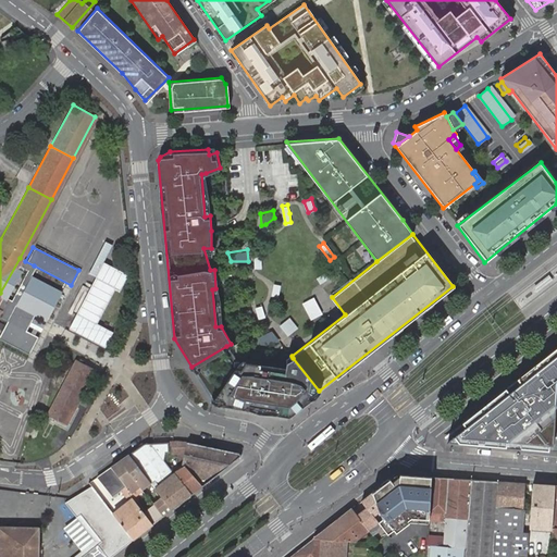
[(25,261),(20,258),(0,293),(0,317),(4,320),(0,329),(0,339),(26,354),(36,336),(24,330),(26,325),(29,318),(33,312),(45,319),(59,293),(28,277),(34,265),(25,261)]
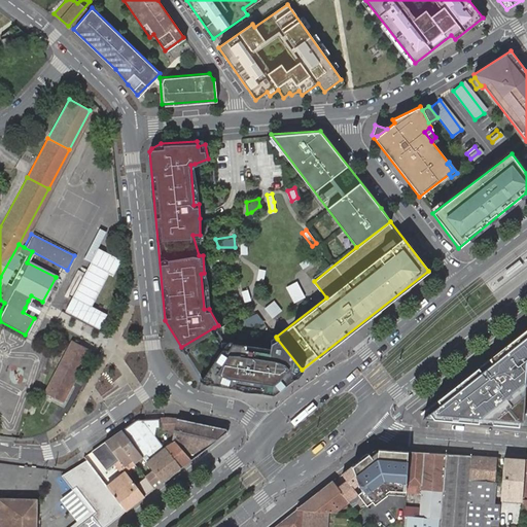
[(308,257),(299,262),(302,267),(311,261),(308,257)]
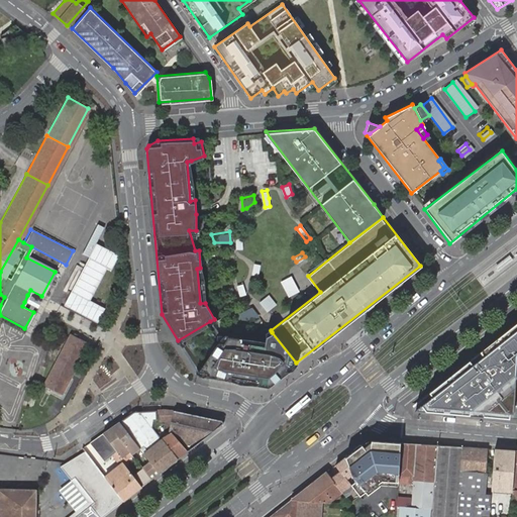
[(87,276),(73,302),(89,310),(102,285),(101,284),(105,275),(93,269),(88,277),(87,276)]
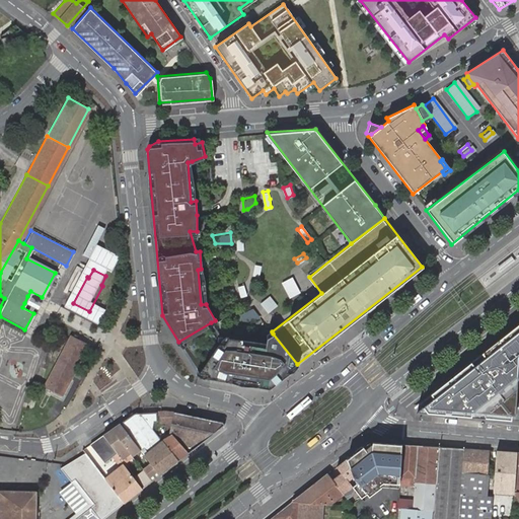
[(290,276),(281,281),(289,296),(298,291),(290,276)]
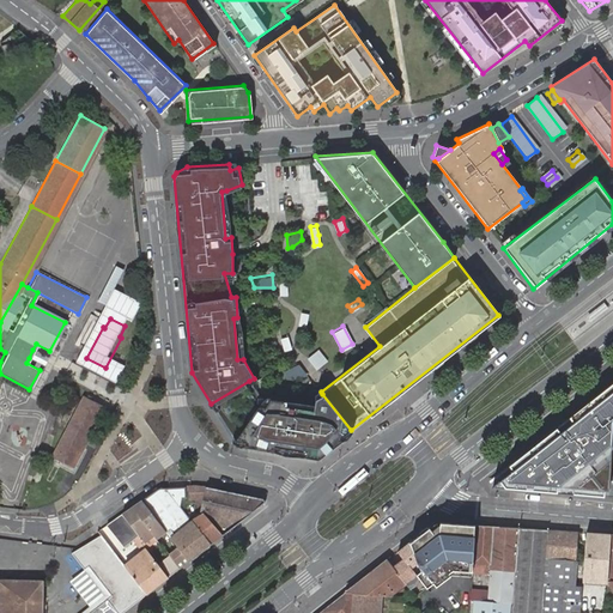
[(325,360),(316,349),(305,356),(315,368),(325,360)]
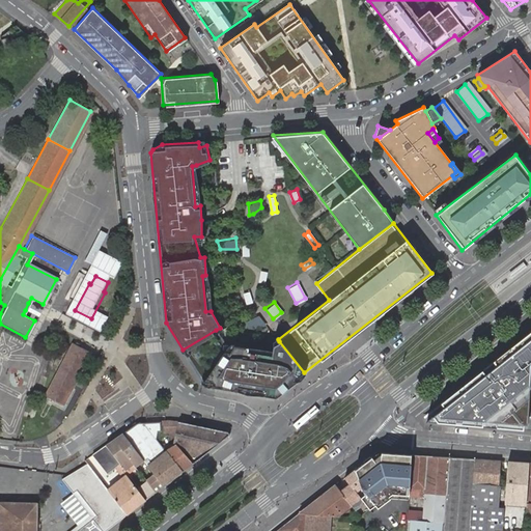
[(39,309),(28,303),(25,310),(36,315),(39,309)]
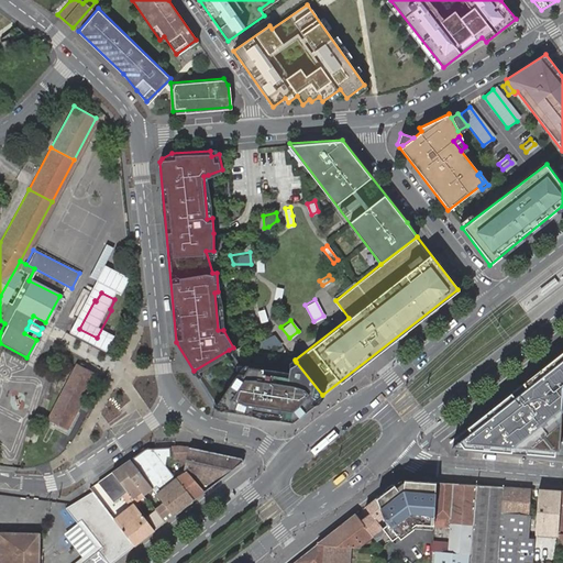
[(282,344),(274,334),(252,344),(258,351),(282,344)]
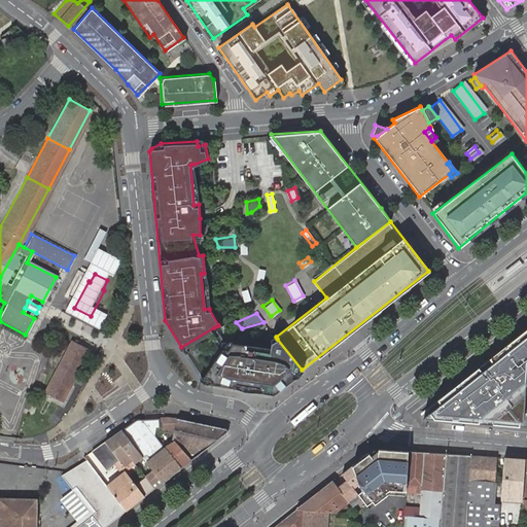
[(214,327),(181,347),(202,380),(269,391),(277,389),(302,370),(277,339),(271,344),(270,351),(246,346),(246,343),(227,340),(225,342),(214,327)]
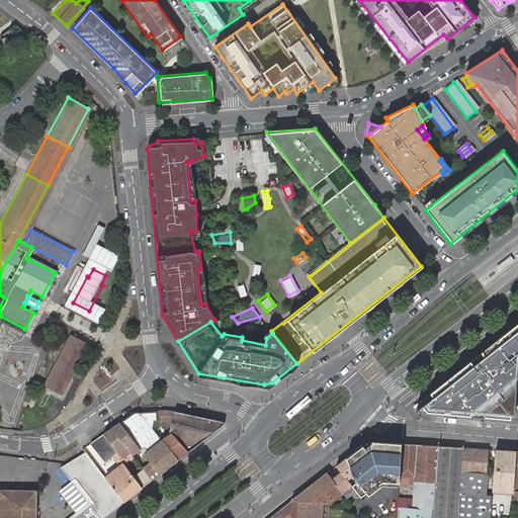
[(433,397),(417,410),(517,417),(517,406),(514,406),(515,376),(516,368),(516,363),(517,362),(517,323),(482,351),(485,355),(472,365),(469,361),(431,393),(433,397)]
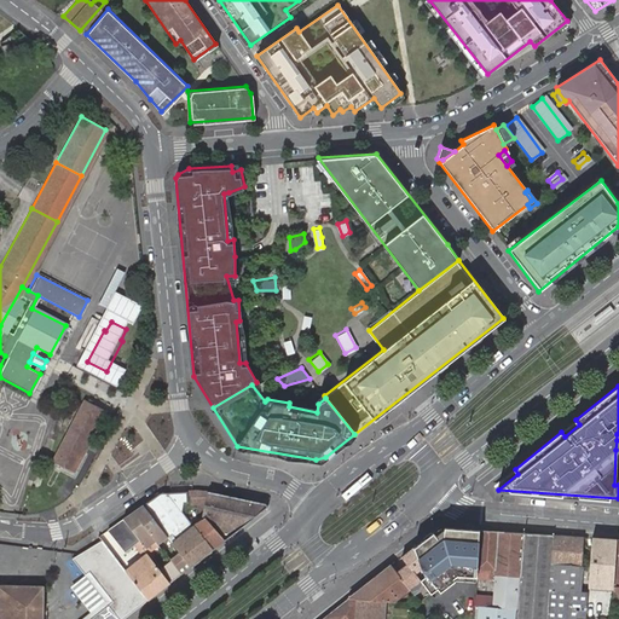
[(84,397),(51,458),(70,469),(103,408),(84,397)]
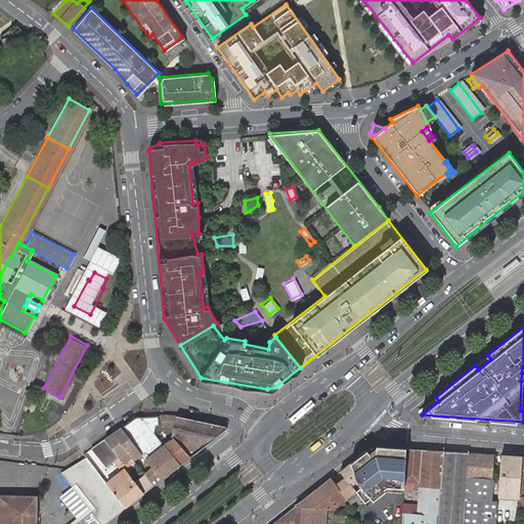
[(56,345),(48,343),(40,369),(48,372),(56,345)]
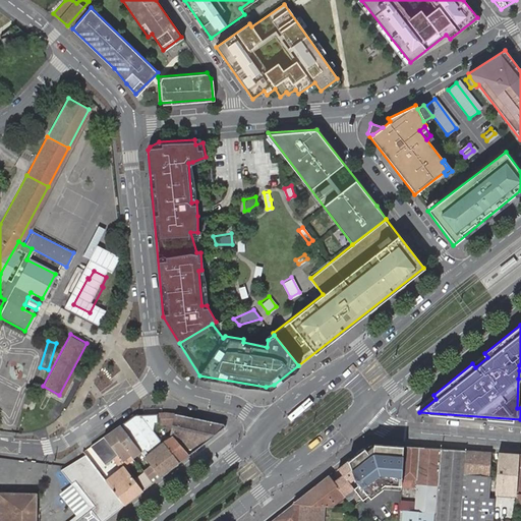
[(172,413),(157,414),(157,424),(174,424),(176,414),(172,413)]
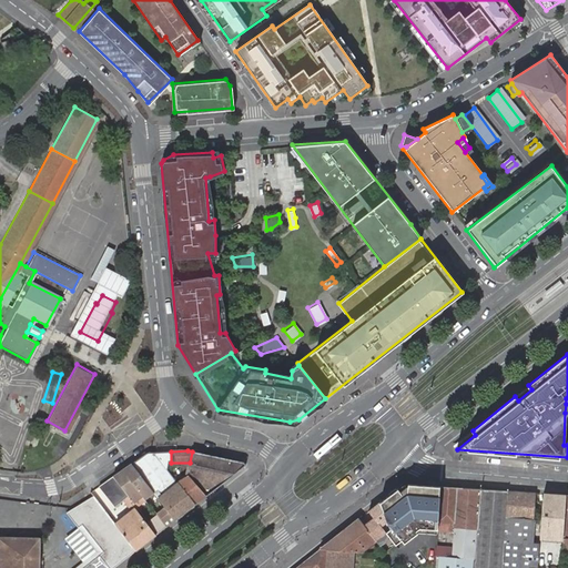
[(164,505),(175,519),(195,504),(178,482),(166,467),(170,462),(171,463),(171,452),(149,453),(132,464),(151,487),(164,505)]
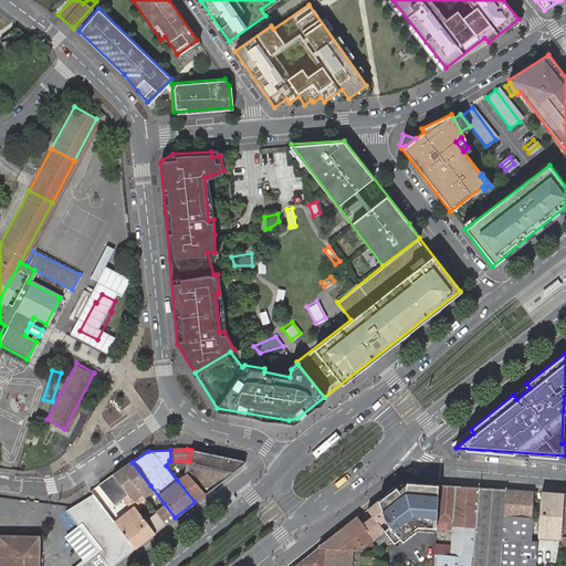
[(189,474),(205,493),(243,463),(241,460),(191,450),(189,461),(186,473),(189,474)]
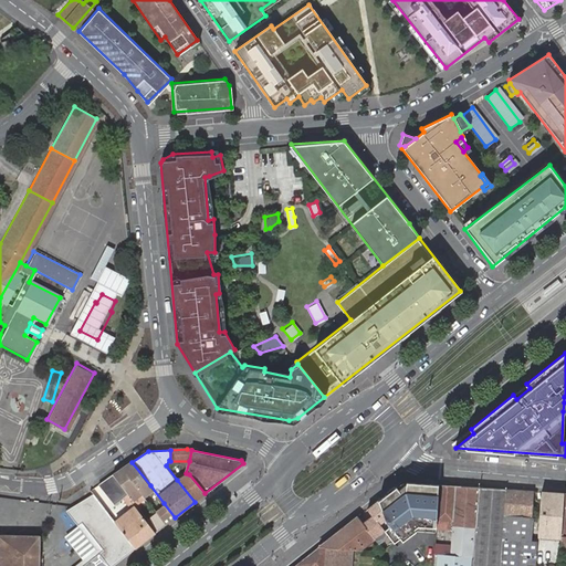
[(115,474),(134,499),(135,500),(144,492),(143,491),(150,485),(132,462),(115,474)]
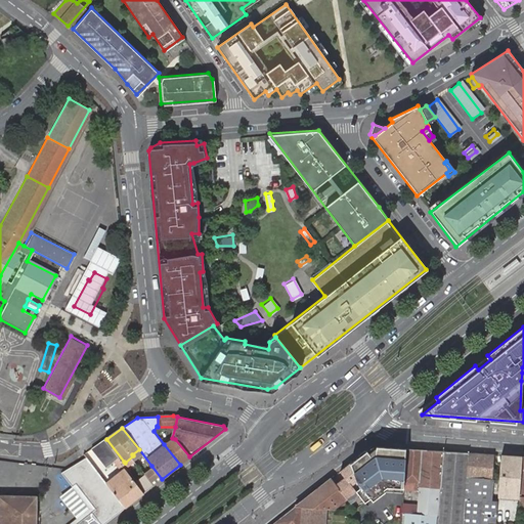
[(164,444),(180,465),(189,456),(175,439),(172,438),(164,444)]
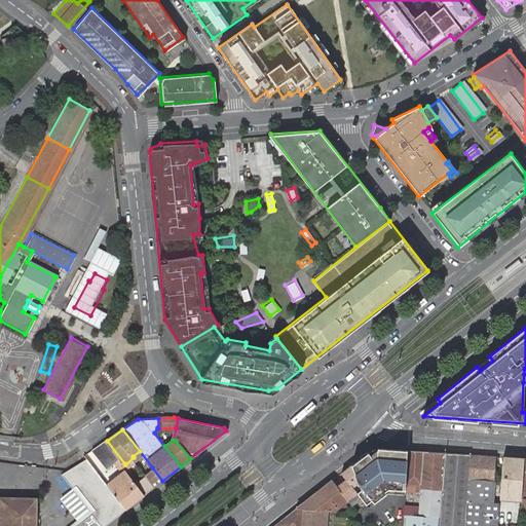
[(107,441),(94,451),(111,474),(124,463),(107,441)]
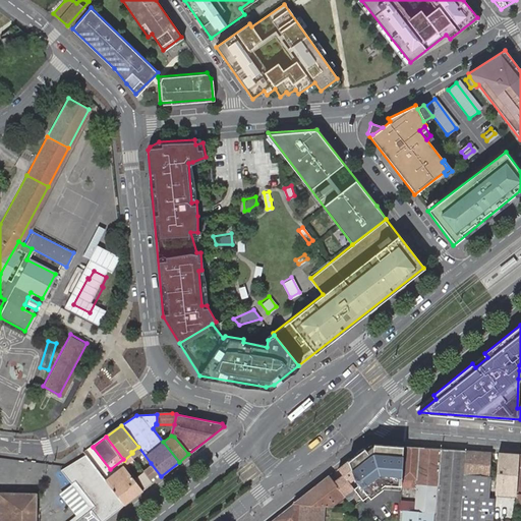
[(363,500),(366,503),(385,487),(400,488),(401,483),(401,477),(403,445),(372,443),(365,448),(349,461),(354,477),(360,484),(355,489),(358,493),(363,500)]
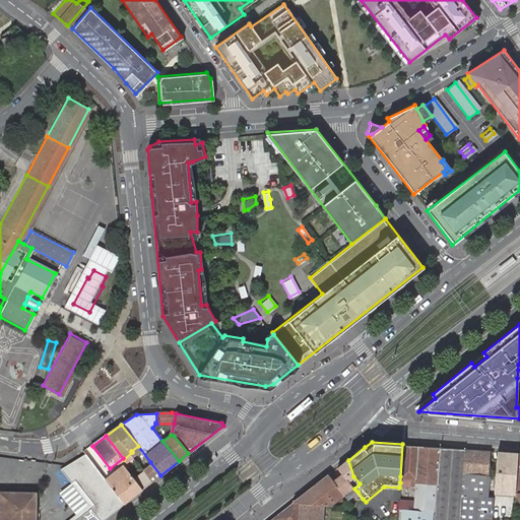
[(496,453),(407,448),(404,505),(439,507),(438,519),(482,519),(482,514),(492,514),(496,453)]
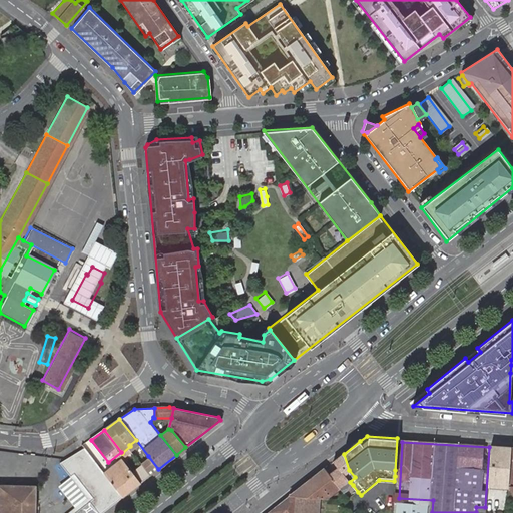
[(511,478),(512,445),(493,444),(490,488),(510,489),(511,478)]
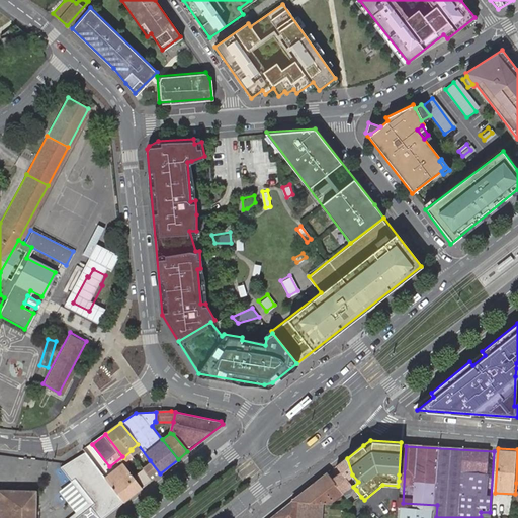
[(107,480),(86,453),(68,462),(61,465),(71,479),(75,477),(98,506),(85,516),(82,512),(73,517),(101,517),(124,501),(115,491),(112,487),(107,480)]
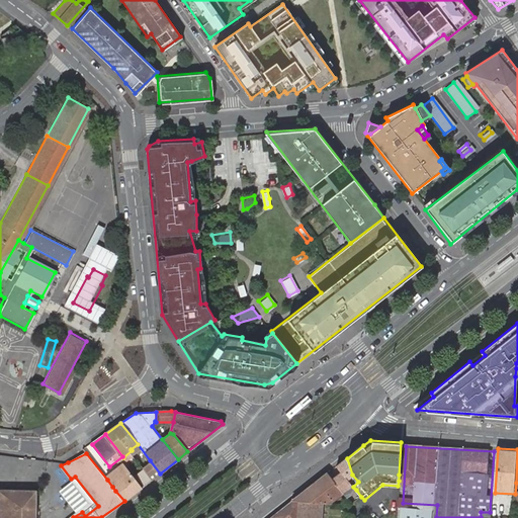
[(347,458),(337,466),(337,467),(342,472),(347,480),(351,476),(352,476),(352,475),(347,458)]
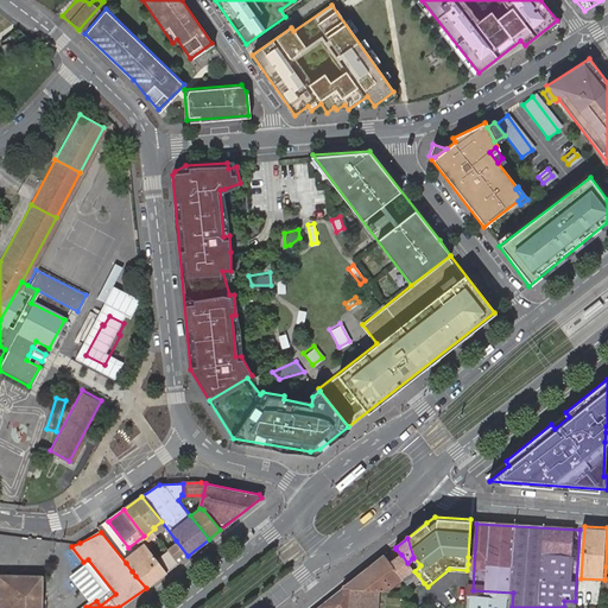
[(154,556),(168,571),(188,556),(176,540),(154,556)]
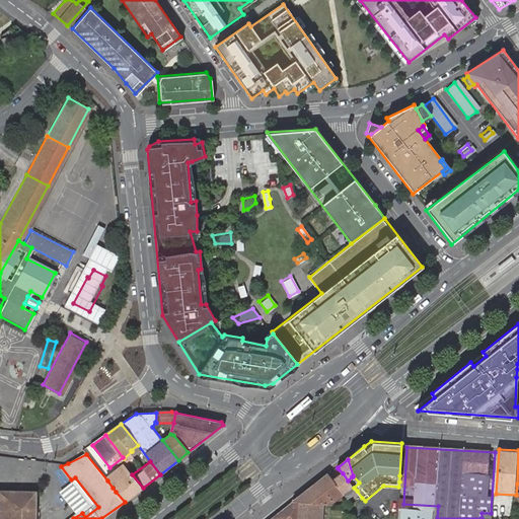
[(125,502),(143,488),(132,474),(126,465),(125,466),(123,463),(120,465),(122,468),(121,469),(125,474),(115,482),(112,476),(110,477),(108,474),(105,476),(107,479),(107,480),(113,488),(116,492),(125,502)]
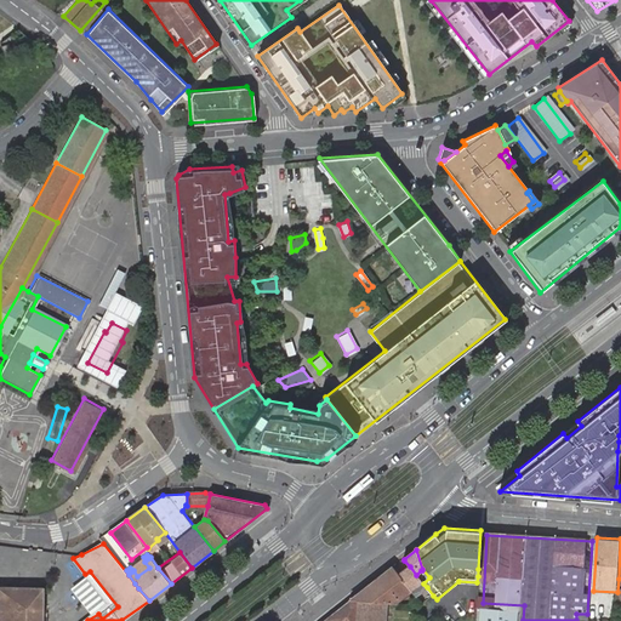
[(404,560),(393,570),(398,576),(410,567),(404,560)]
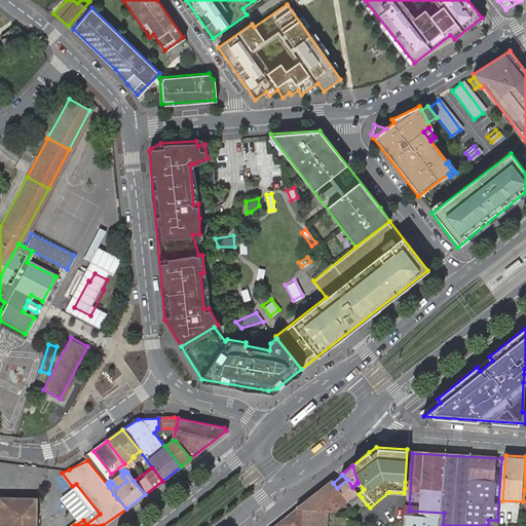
[(122,476),(113,483),(116,488),(126,481),(122,476)]
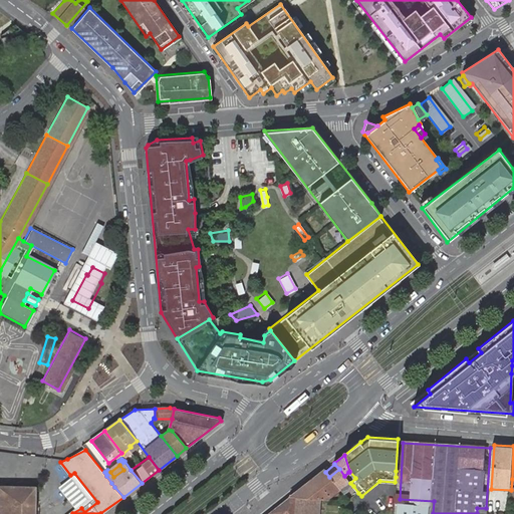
[(329,477),(338,487),(347,479),(344,476),(339,469),(329,477)]
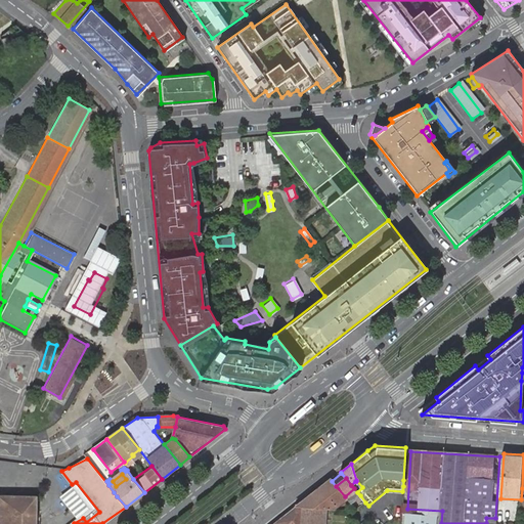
[(331,480),(298,506),(326,507),(332,508),(345,496),(336,486),(332,481),(331,480)]
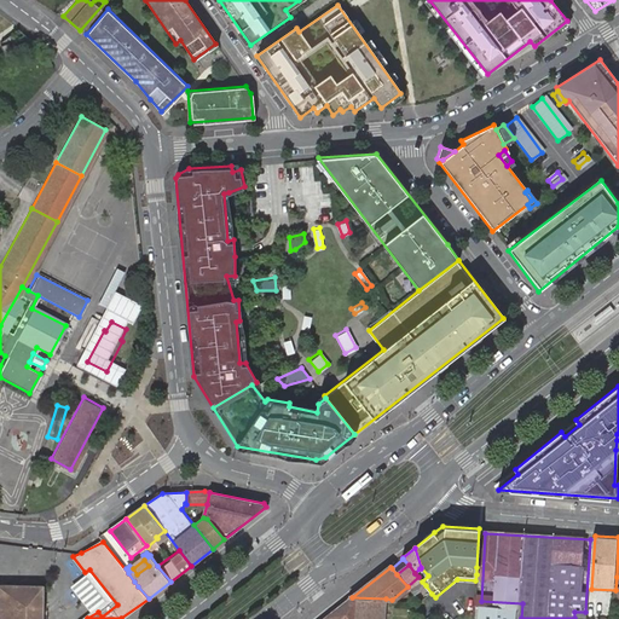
[(117,605),(90,570),(85,572),(108,602),(100,607),(96,611),(85,618),(87,618),(98,612),(102,617),(117,605)]
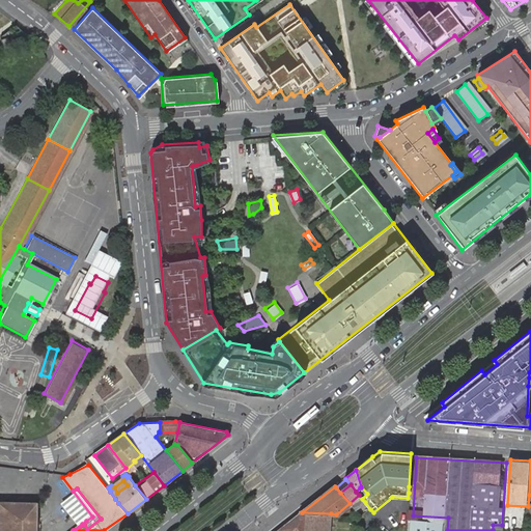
[(0,530),(35,530),(36,503),(0,501),(0,530)]
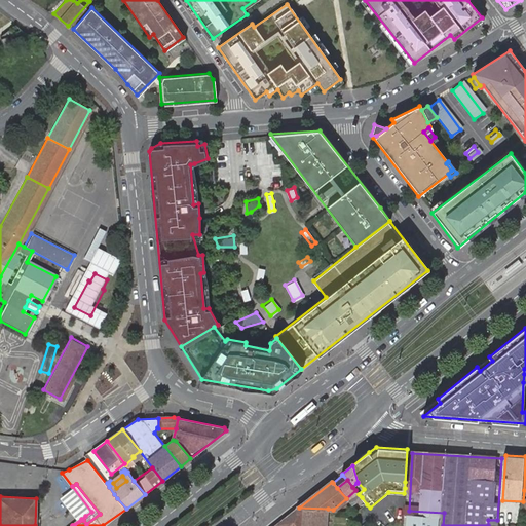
[(327,525),(328,509),(299,508),(275,525),(327,525)]
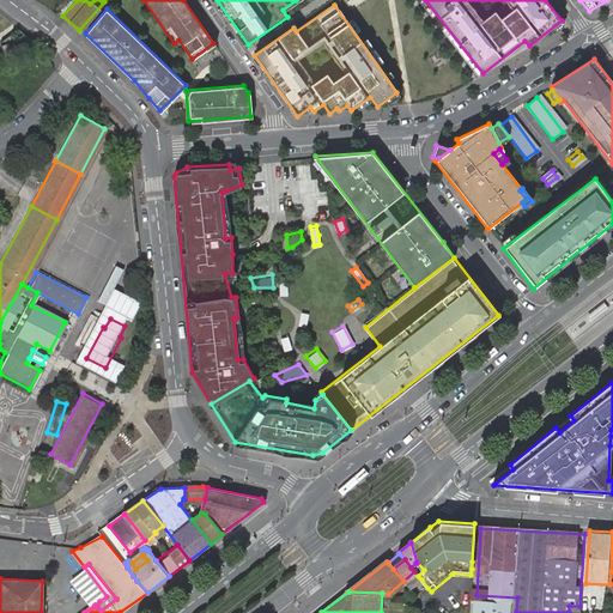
[(508,612),(509,601),(473,598),(472,612),(508,612)]
